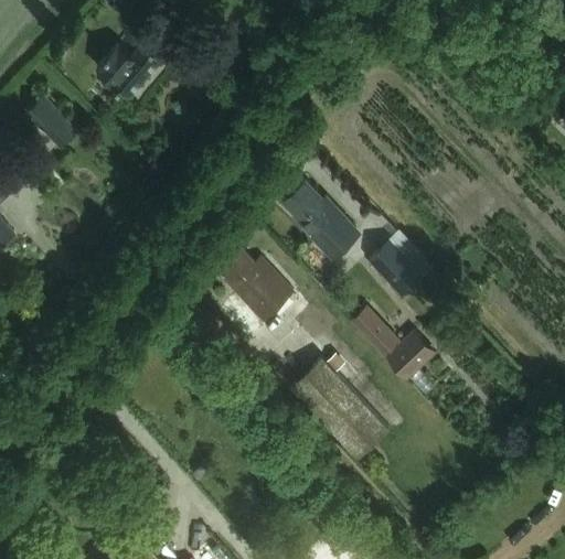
[(155,53),(166,40),(147,23),(135,36),(144,44),(132,57),(119,46),(97,72),(110,83),(109,84),(128,100),(163,60),(155,53)]
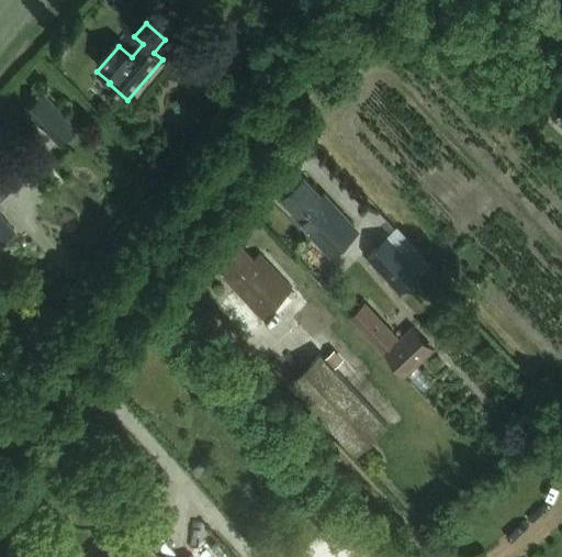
[(76,131),(45,99),(29,114),(59,146),(76,131)]
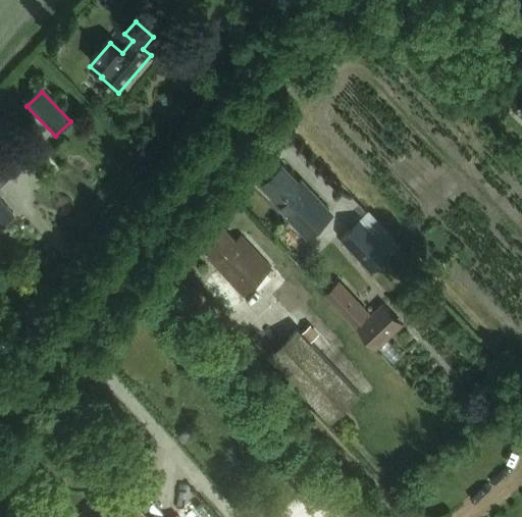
[(0,204),(0,188),(10,178),(0,166),(0,228),(12,217),(0,204)]
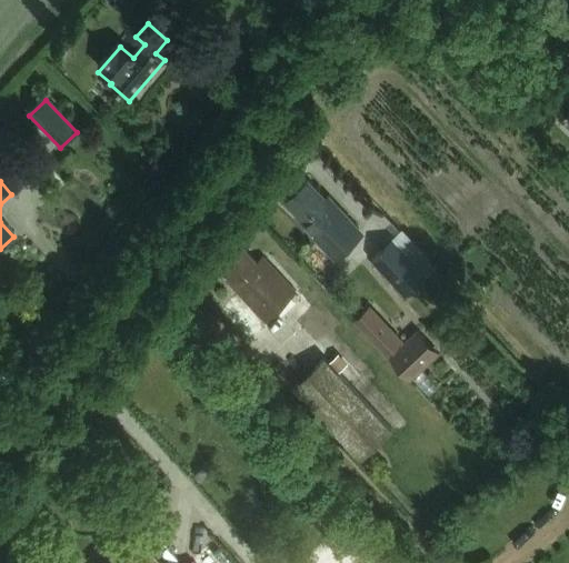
[(330,258),(357,233),(328,202),(326,204),(308,186),(286,205),(303,224),(301,227),(330,258)]
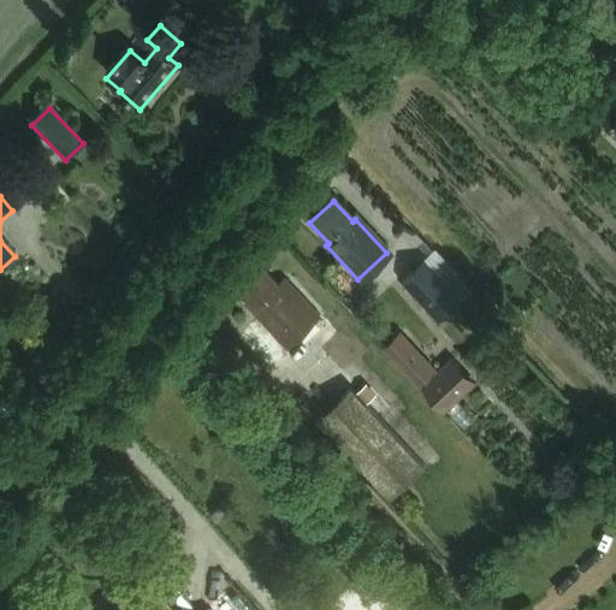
[(439,325),(463,302),(426,261),(401,284),(439,325)]
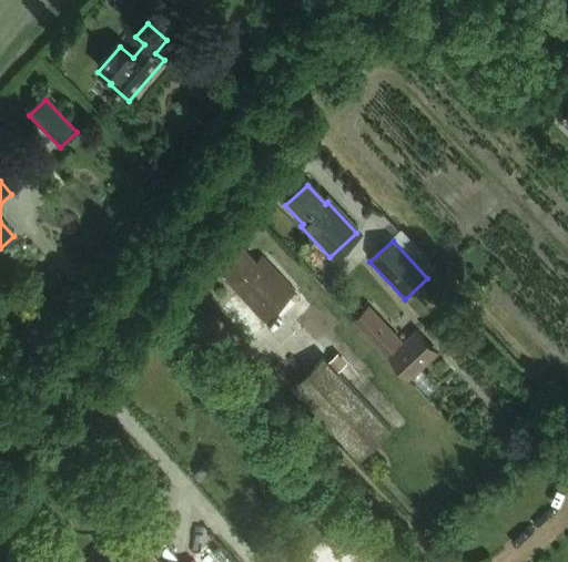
[(264,324),(295,296),(263,262),(256,267),(240,248),(220,268),(236,286),(232,289),(264,324)]
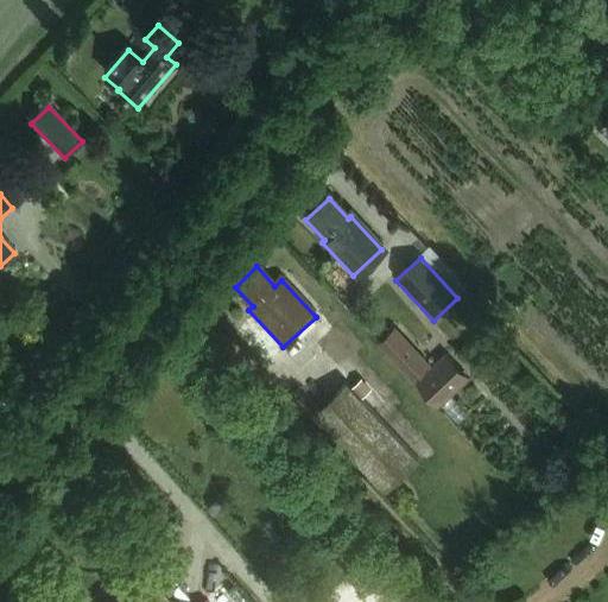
[(324,319),(359,362),(379,344),(344,303),(324,319)]
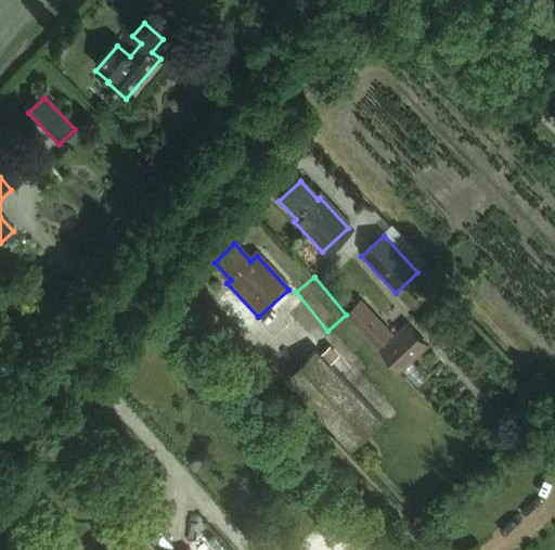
[(361,305),(350,315),(379,347),(391,336),(361,305)]
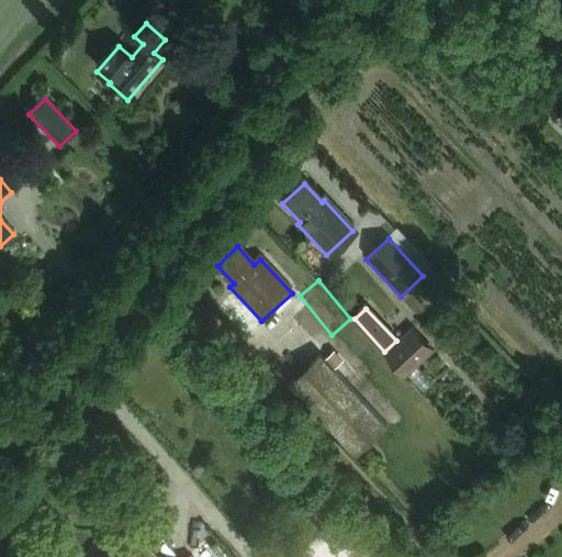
[(414,331),(389,355),(406,375),(433,351),(414,331)]
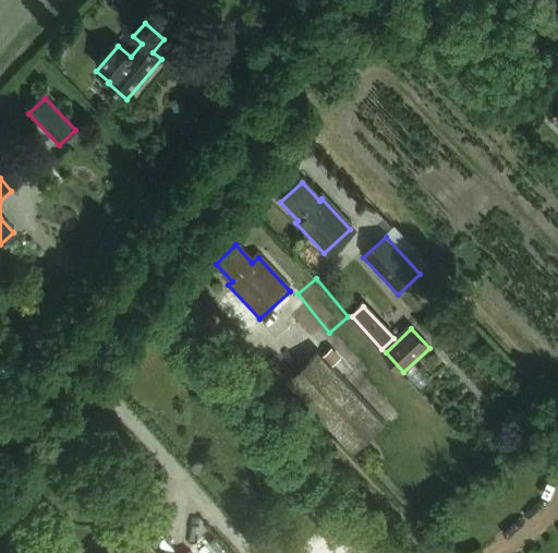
[(318,357),(288,385),(353,455),(395,417),(348,368),(341,361),(331,371),(318,357)]
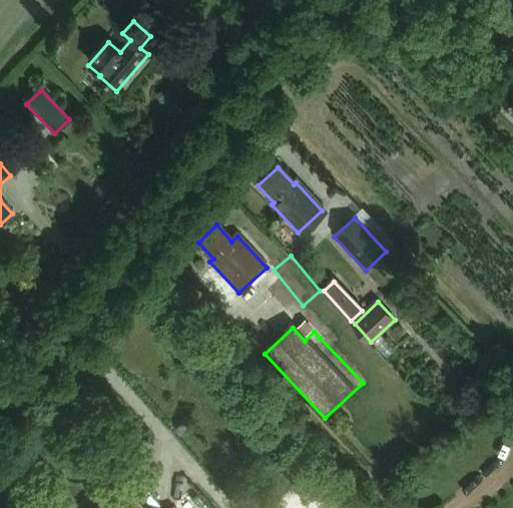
[(140,507),(125,491),(107,507),(140,507)]
